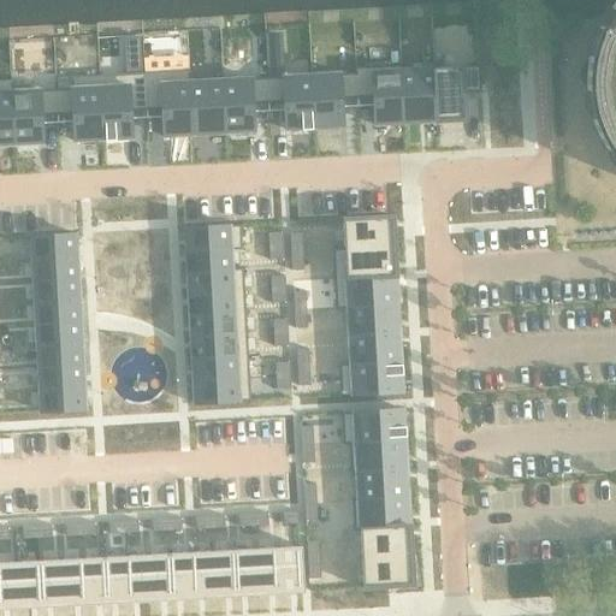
[(591,51),(590,57),(588,60),(598,61),(597,88),(587,88),(587,96),(588,102),(590,106),(591,114),(593,122),(594,126),(597,131),(598,135),(602,141),(604,147),(609,152),(614,159),(615,161),(615,0),(612,10),(615,11),(615,15),(608,31),(600,27),(598,33),(597,36),(594,42),(591,51)]
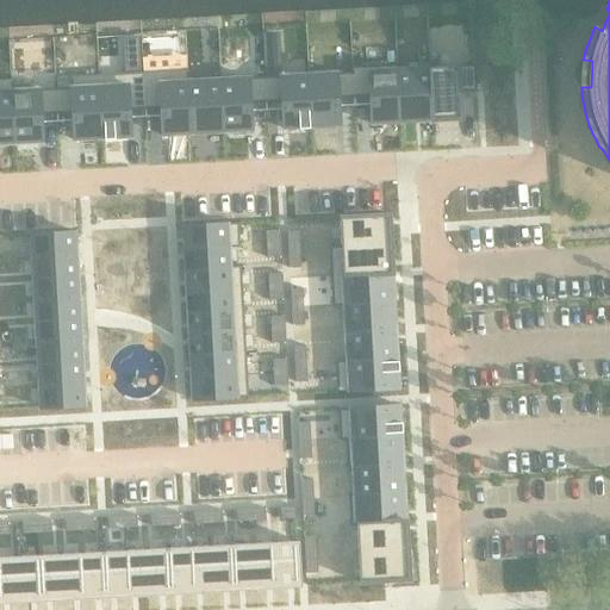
[(398,64),(352,67),(352,73),(354,99),(368,98),(371,98),(372,124),(402,123),(398,70),(398,68),(398,64)]
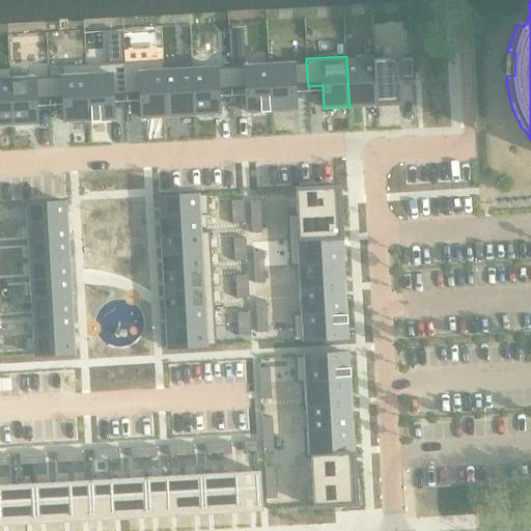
[(399,58),(373,59),(375,106),(401,104),(400,80),(402,80),(415,80),(414,57),(399,58)]
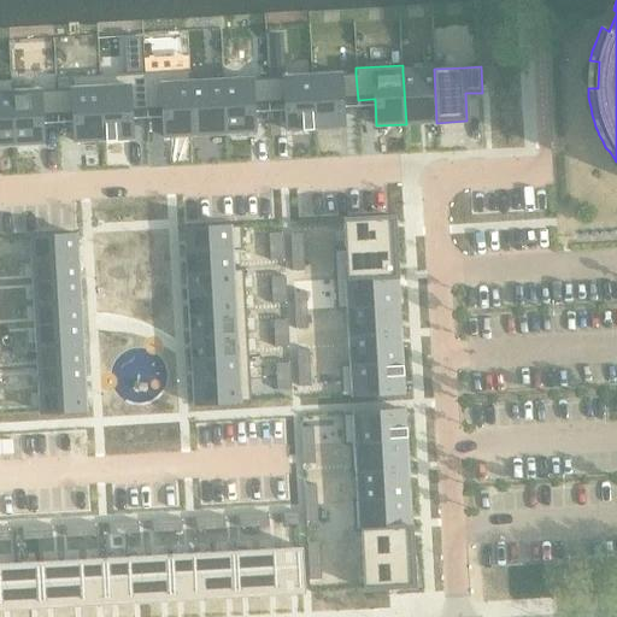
[(434,69),(403,71),(406,124),(436,123),(434,69)]
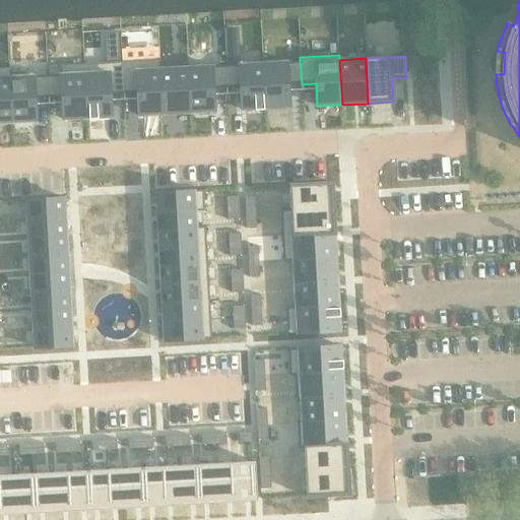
[(160,60),(122,62),(124,93),(136,93),(137,93),(139,116),(164,115),(161,69),(161,68),(160,60)]
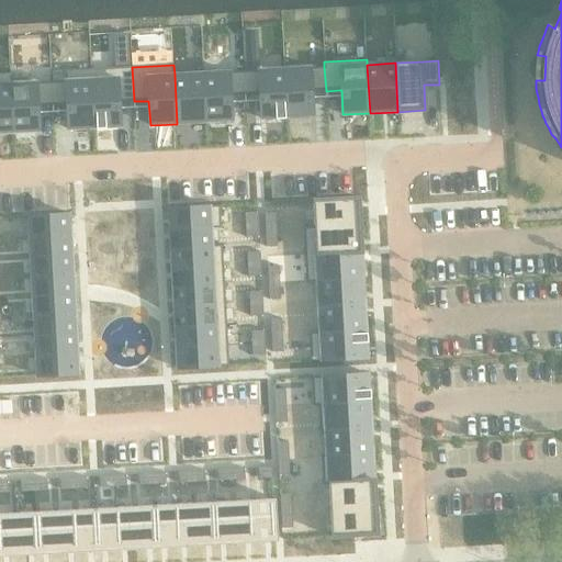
[(132,67),(92,69),(96,128),(121,127),(119,102),(121,102),(134,101),(132,67)]
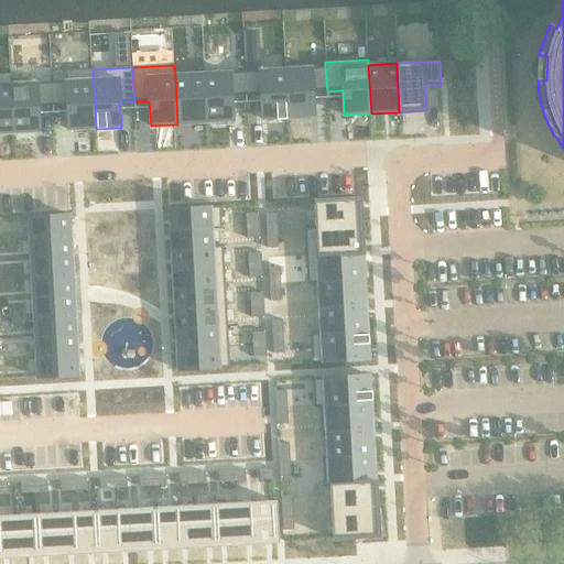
[(314,68),(285,69),(289,118),(314,117),(313,93),(315,91),(327,91),(325,67),(314,68)]
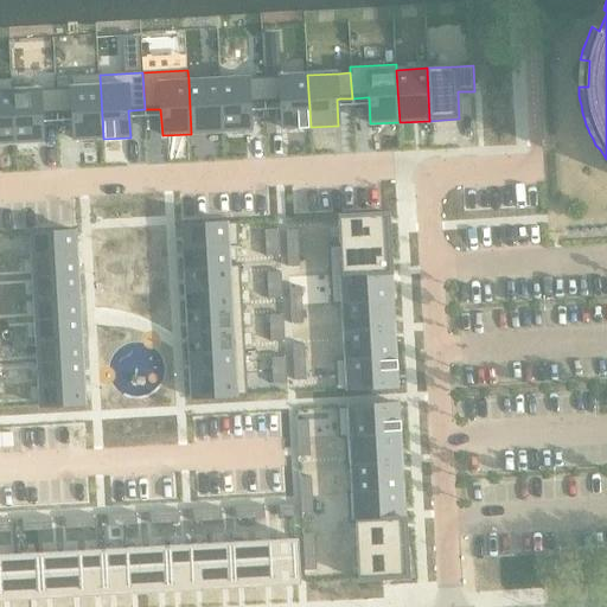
[(71,87),(56,88),(57,115),(71,114),(72,114),(75,140),(103,139),(100,75),(70,76),(71,87)]
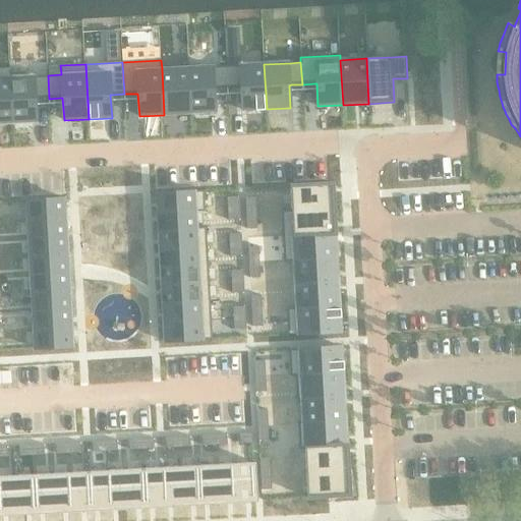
[(238,65),(226,66),(228,89),(239,88),(241,88),(242,110),(267,109),(264,64),(238,65)]
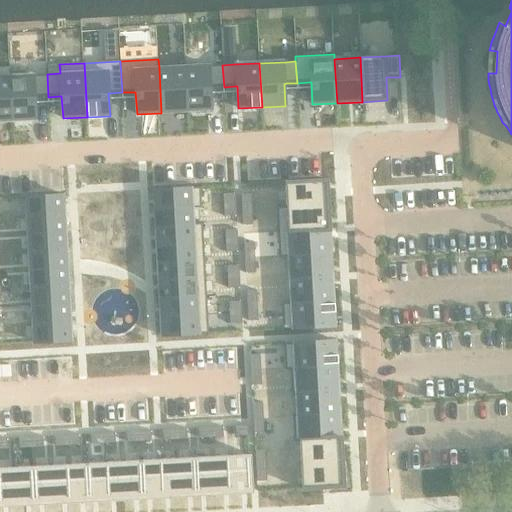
[(211,66),(186,67),(188,111),(212,110),(211,88),(213,87),(224,87),(222,65),(211,66)]
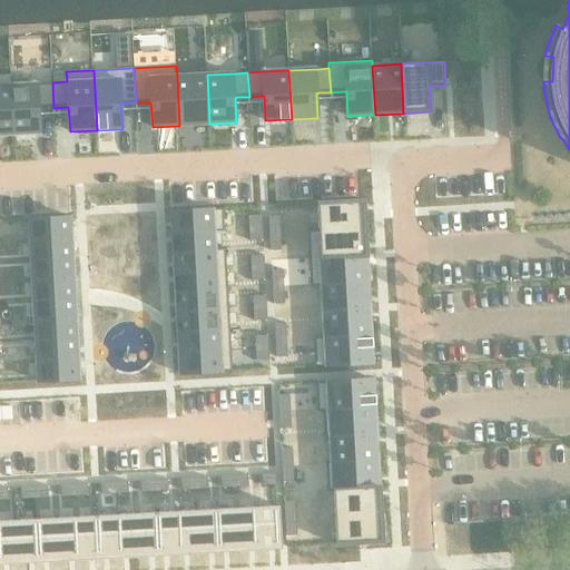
[(9,75),(0,75),(0,135),(12,135),(9,75)]
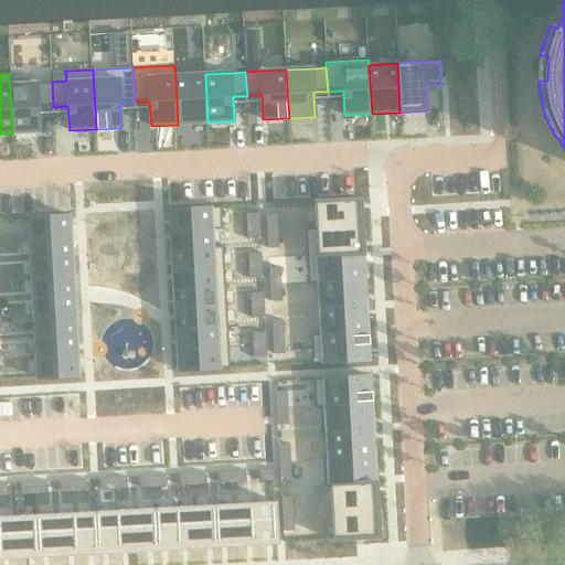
[(11,74),(9,74),(12,134),(40,132),(39,108),(40,108),(53,107),(52,82),(38,83),(38,78),(12,80),(11,74)]
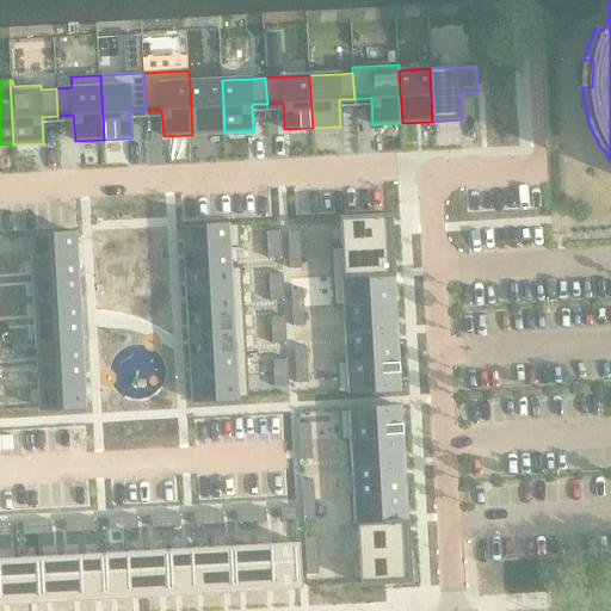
[(222,80),(190,81),(192,135),(224,133),(222,80)]
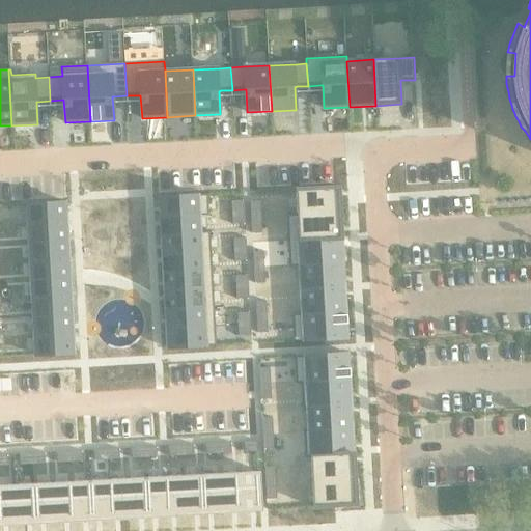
[(296,190),(297,215),(340,213),(339,188),(296,190)]
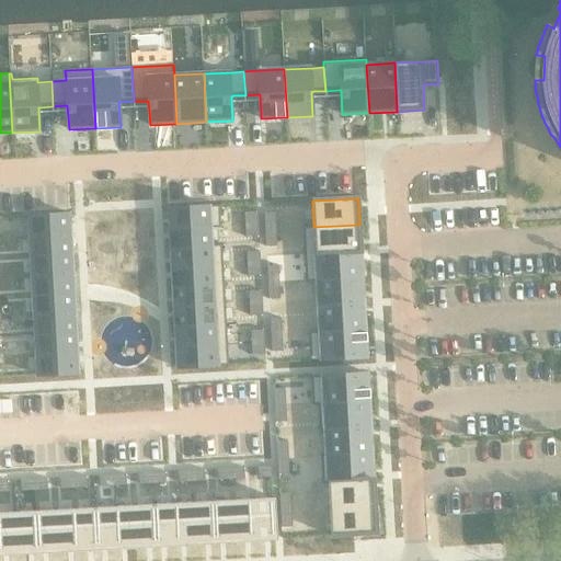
[(220,206),(169,208),(170,228),(221,226),(220,206)]
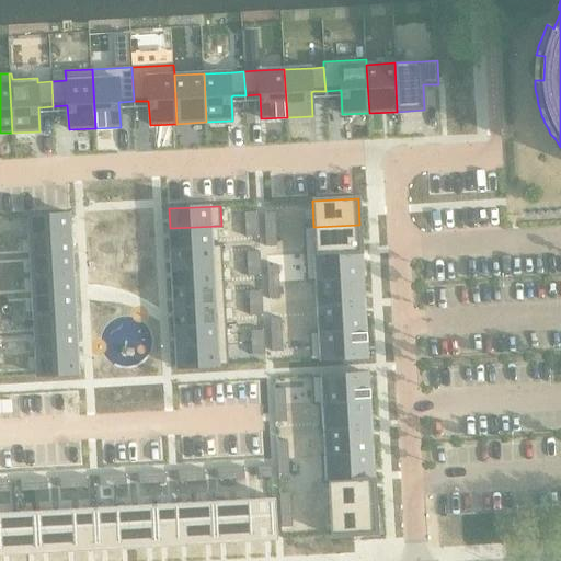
[(258,213),(244,213),(245,225),(259,225),(258,213)]
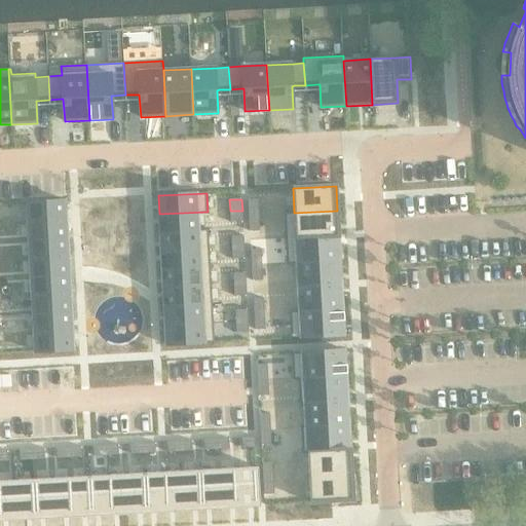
[(65,200),(31,202),(32,222),(67,220),(65,200)]
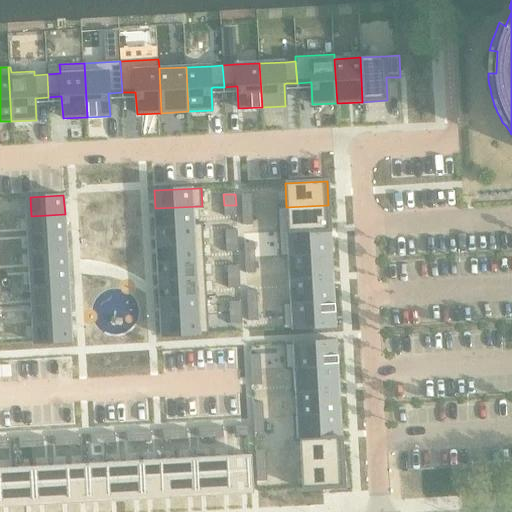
[(251,195),(241,195),(242,210),(252,210),(251,195)]
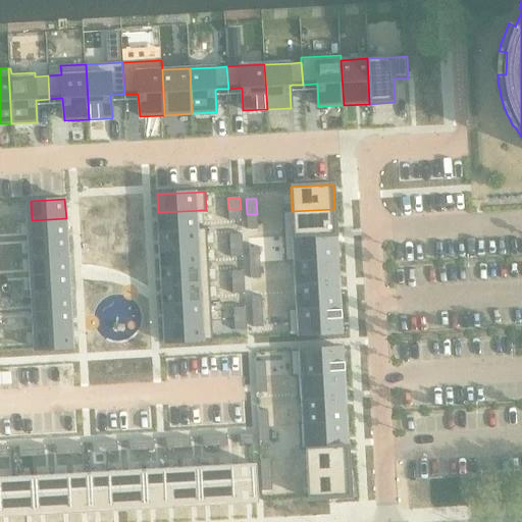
[(241,209),(228,209),(228,221),(241,220),(241,209)]
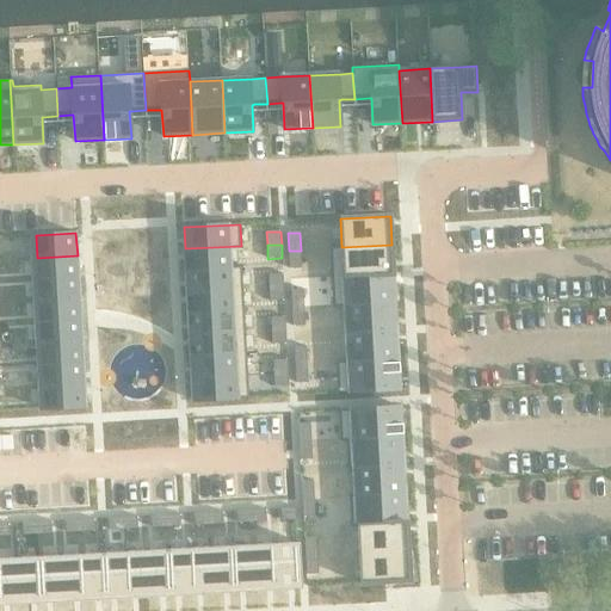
[(341,247),(331,247),(332,277),(393,273),(392,245),(341,247)]
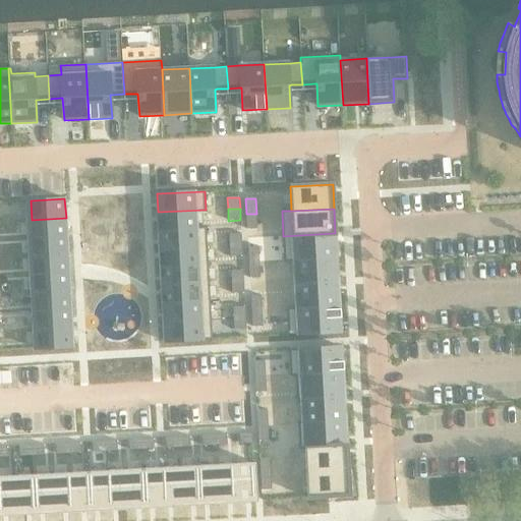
[(206,210),(158,212),(159,230),(207,228),(196,228),(195,212),(206,212),(206,210)]
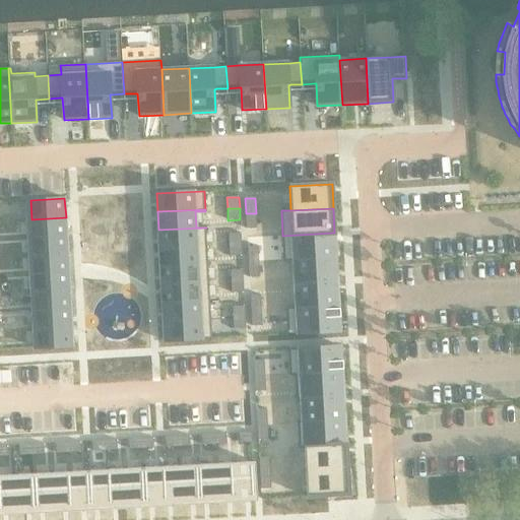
[(256,213),(246,213),(247,230),(257,229),(256,213)]
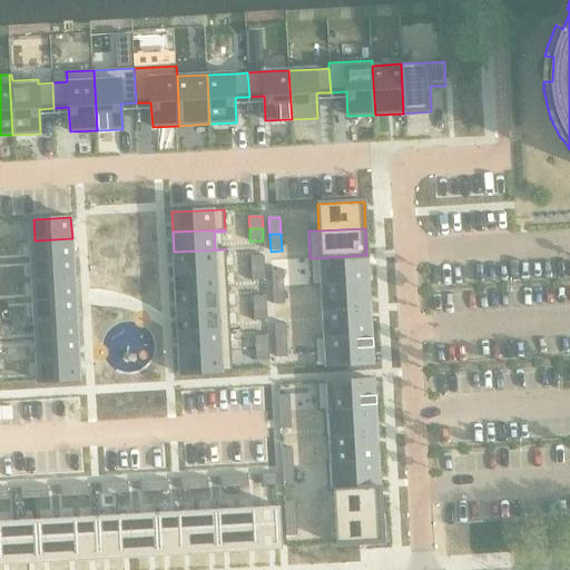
[(72,238),(35,241),(36,261),(74,258),(72,238)]
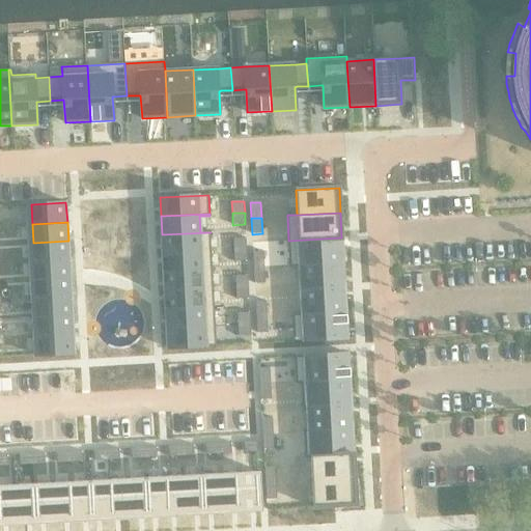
[(211,232),(162,234),(163,254),(212,251),(211,232)]
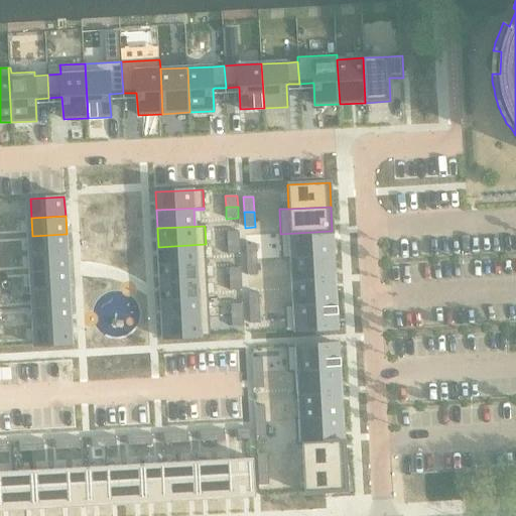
[(332,231),(280,234),(281,258),(334,256),(332,231)]
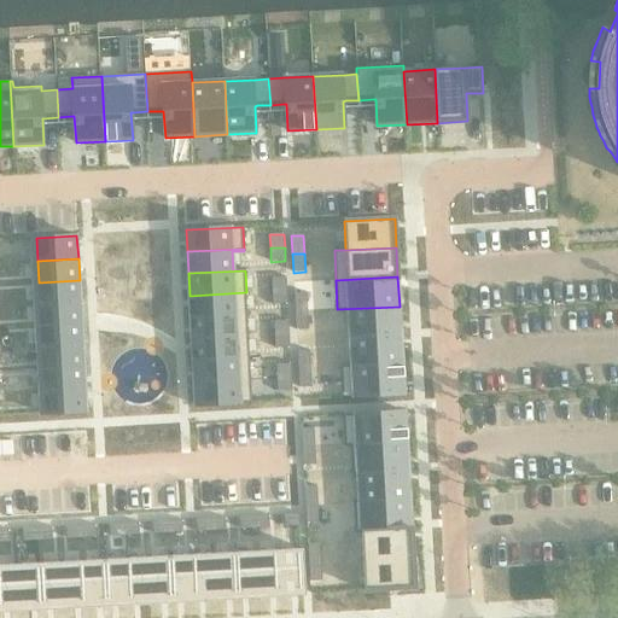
[(286,278),(272,278),(273,291),(287,291),(286,278)]
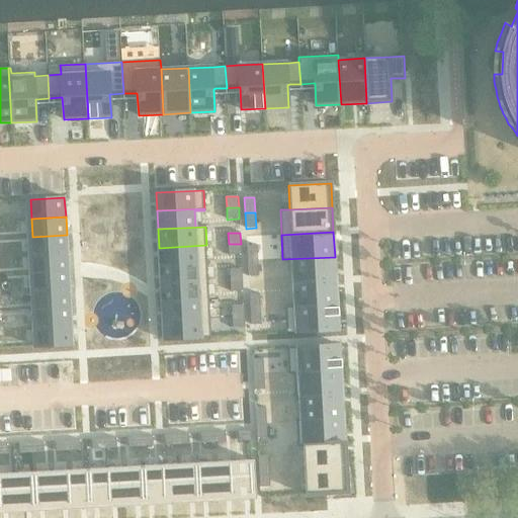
[(67,235),(32,237),(33,255),(68,253),(67,235)]
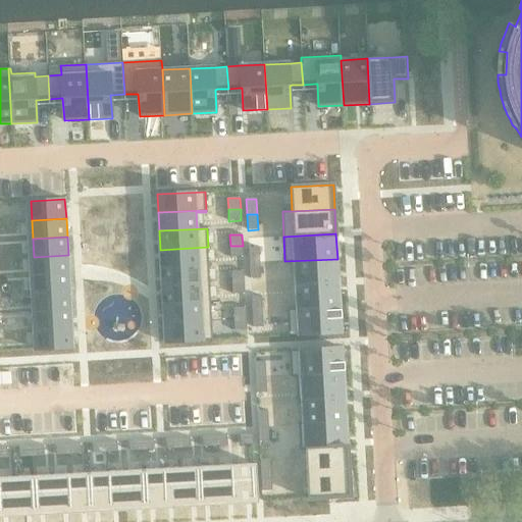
[(243,246),(230,246),(230,258),(243,257),(243,246)]
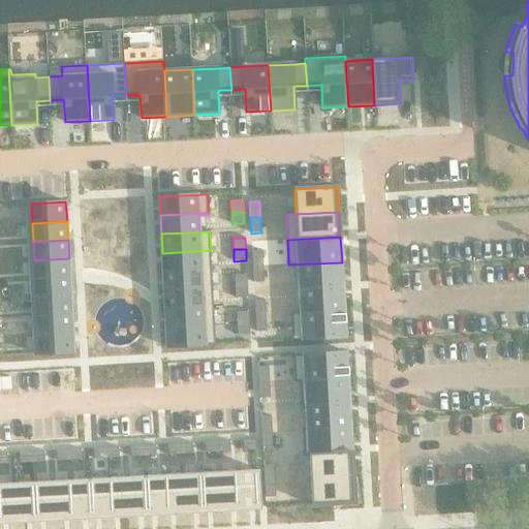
[(211,250),(162,253),(163,272),(212,270),(211,250)]
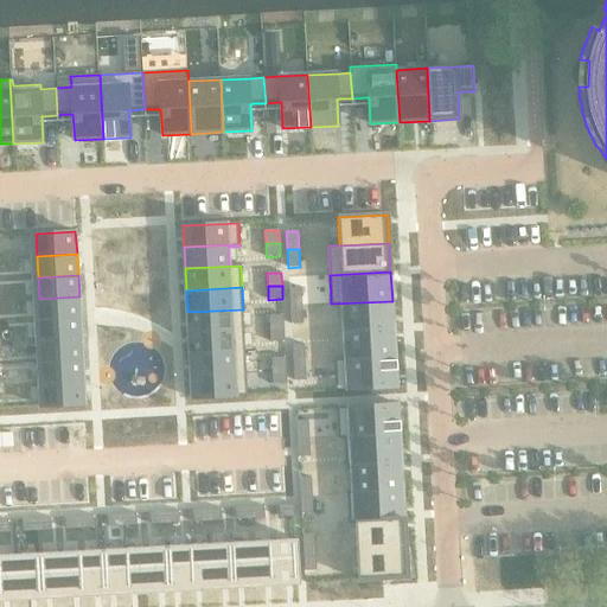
[(301,288),(289,288),(291,306),(302,306),(301,288)]
